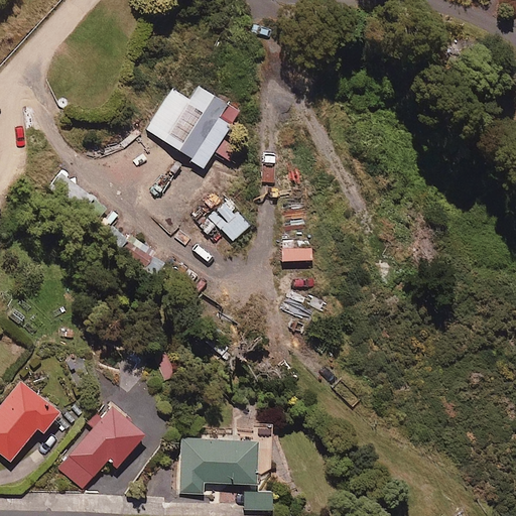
[(228,107),(201,89),(190,103),(172,91),(146,130),(191,160),(228,107)]
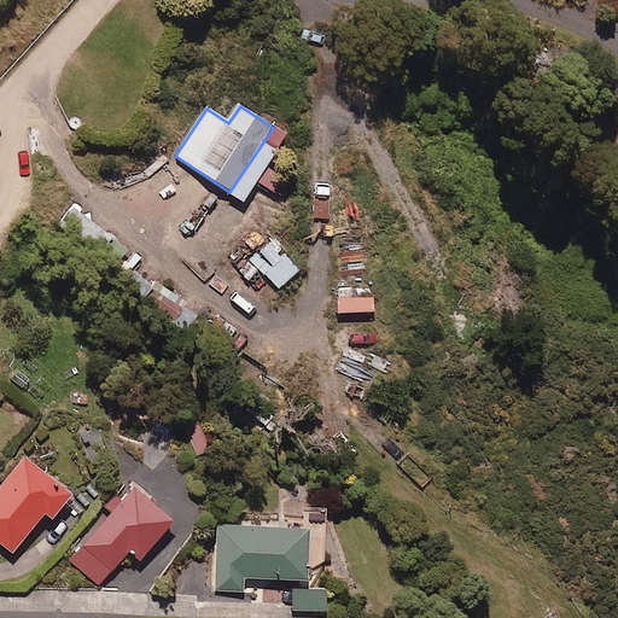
[(203,419),(182,427),(196,459),(216,450),(203,419)]
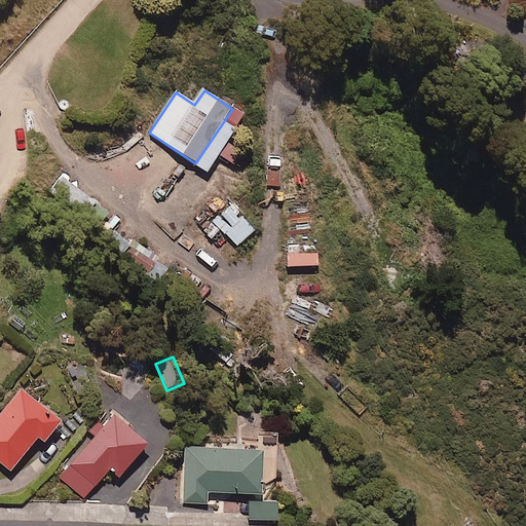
[(61,422),(19,388),(0,412),(0,463),(10,472),(36,438),(43,444),(61,422)]
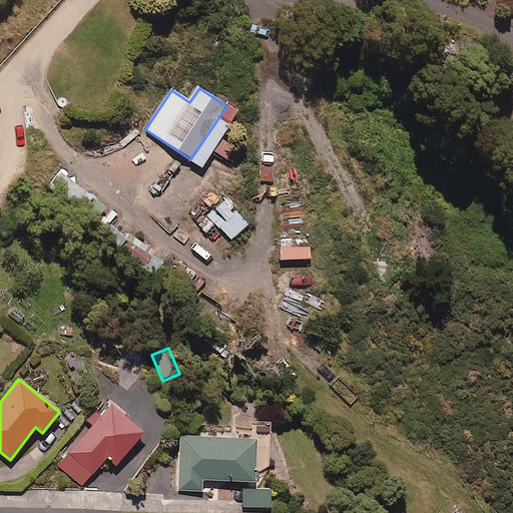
[(144,434),(112,405),(58,465),(81,486),(107,458),(115,466),(144,434)]
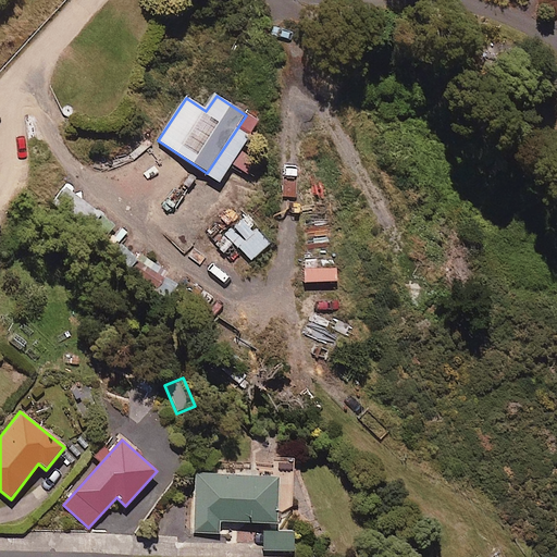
[(279,478),(196,473),(193,533),(220,534),(220,521),(276,524),(279,478)]
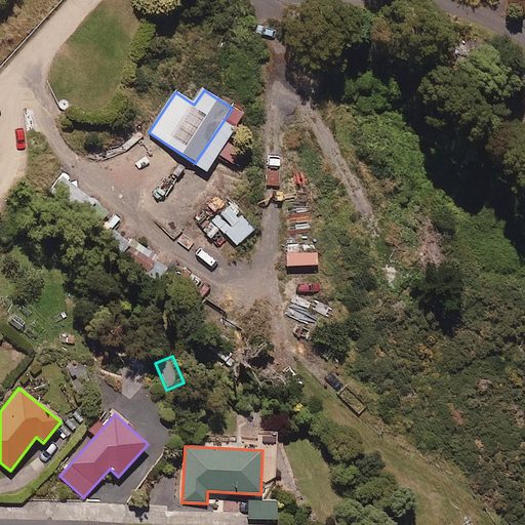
[(278,499),(249,498),(248,521),(277,523),(278,499)]
